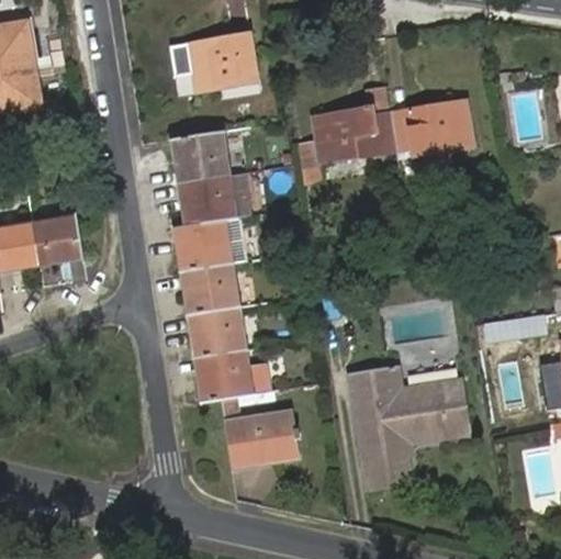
[(0,105),(37,100),(32,67),(24,22),(0,25),(0,105)]
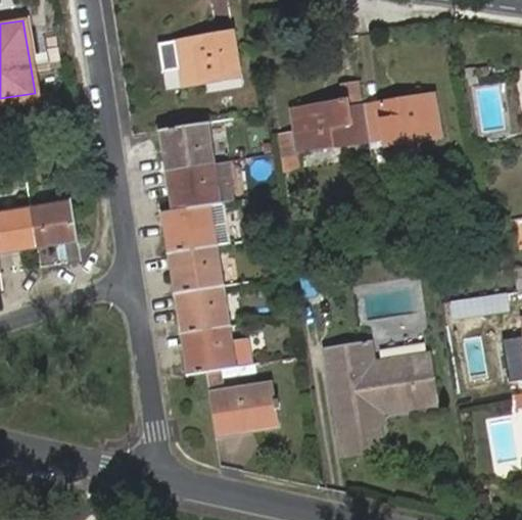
[(194,40),(194,35),(173,39),(180,86),(238,76),(230,29),(212,32),(215,37),(194,40)]
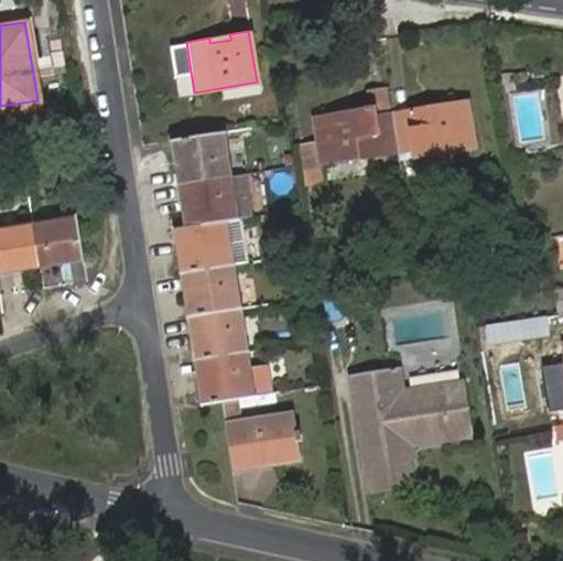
[(229,34),(209,38),(209,43),(231,40),(229,34)]
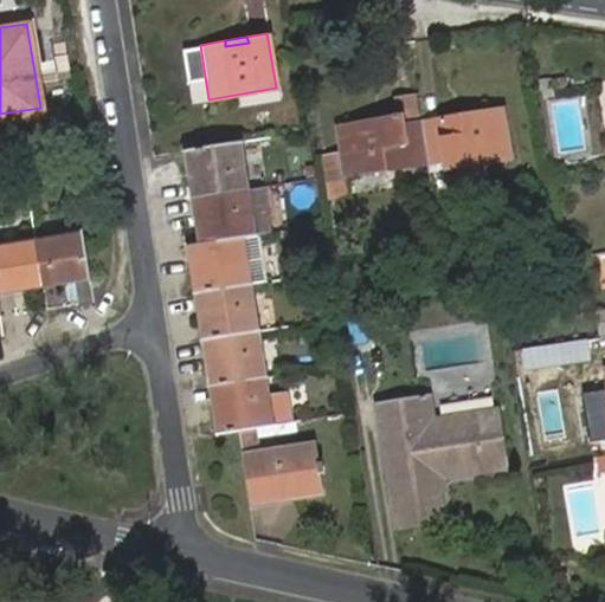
[(418,117),(425,161),(443,159),(465,155),(467,160),(509,154),(501,104),(481,108),(482,112),(458,116),(457,111),(418,117)]
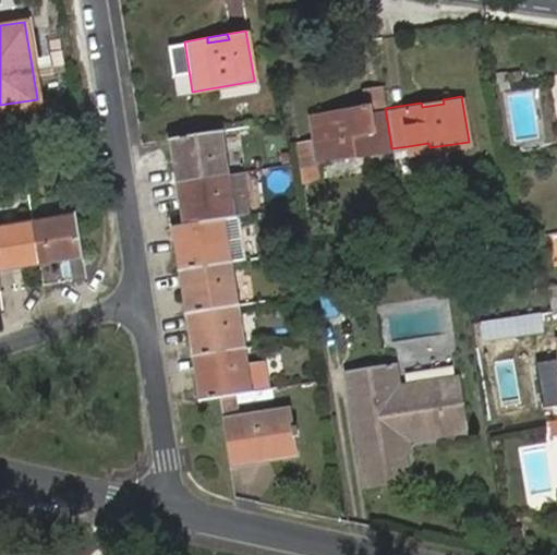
[(316,160),(391,148),(385,108),(352,112),(352,107),(346,109),(346,113),(327,117),(326,112),(309,115),(316,160)]
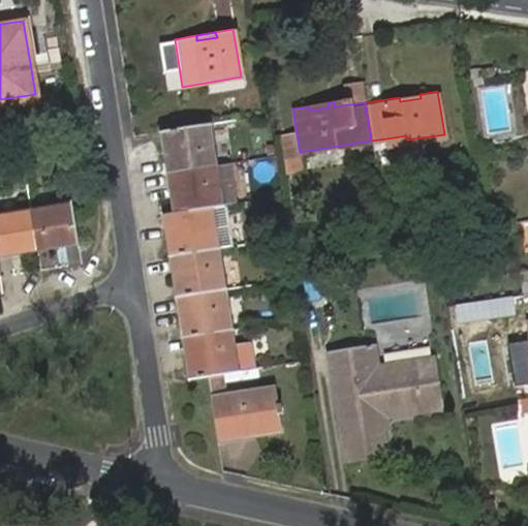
[(182,168),(217,163),(210,121),(160,130),(164,156),(179,154),(182,168)]
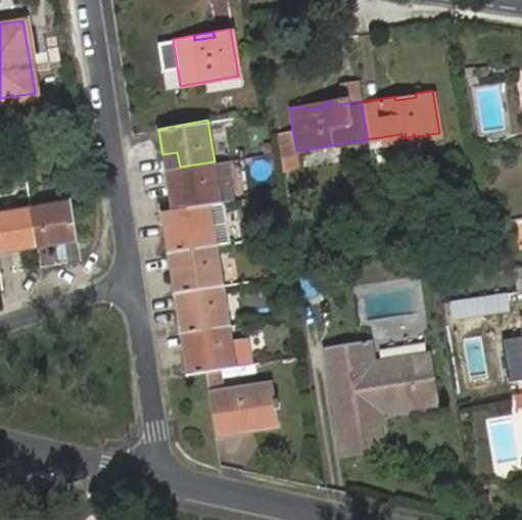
[(292,130),(268,134),(271,152),(274,169),(298,166),(296,150),(292,130)]
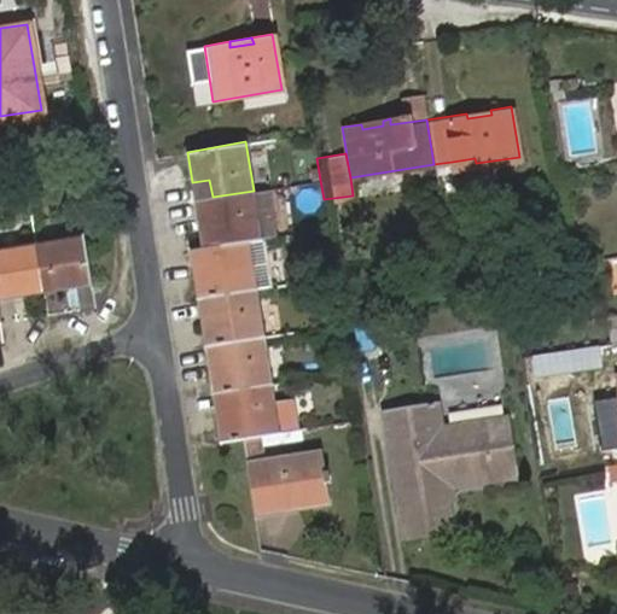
[(475,158),(452,162),(452,168),(476,163),(475,158)]
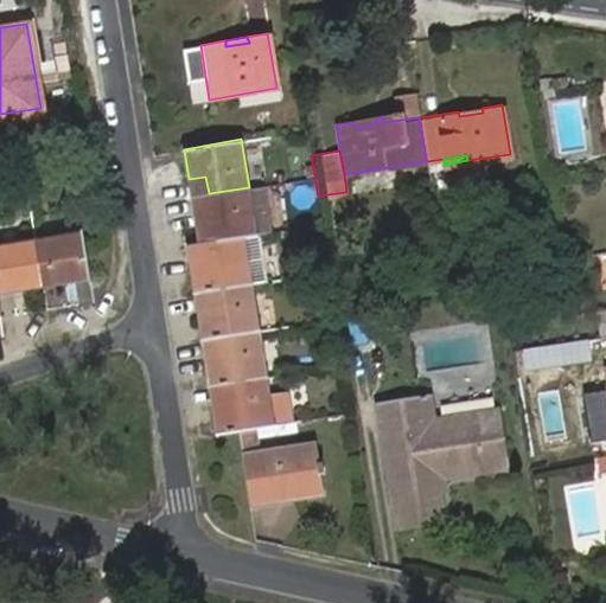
[(189,179),(191,196),(209,193),(205,177),(189,179)]
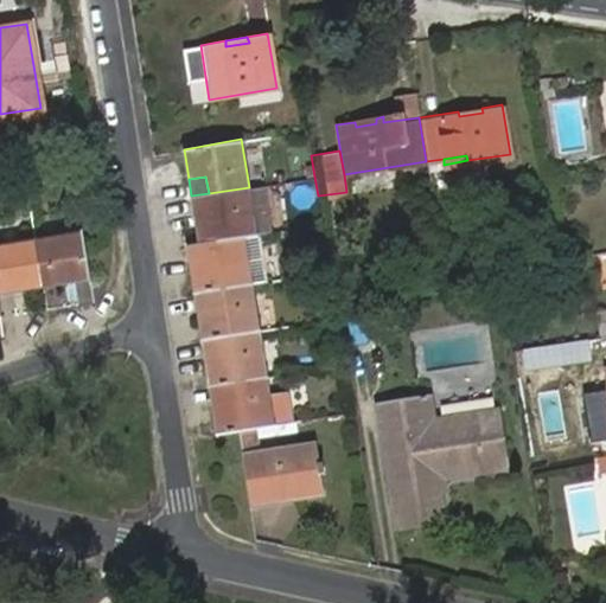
[(203,242),(247,233),(256,232),(249,187),(209,193),(211,211),(195,215),(199,242),(203,242)]
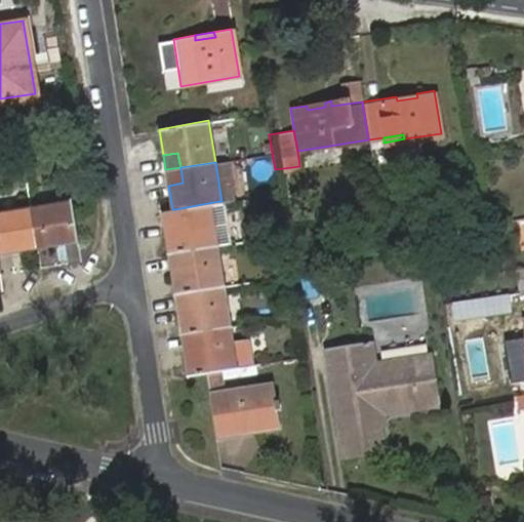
[(165,169),(168,186),(183,183),(180,167),(165,169)]
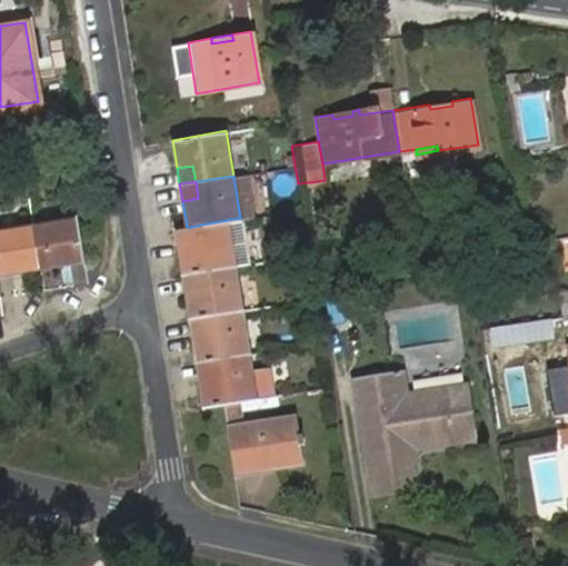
[(77,215),(33,221),(40,261),(82,255),(77,215)]
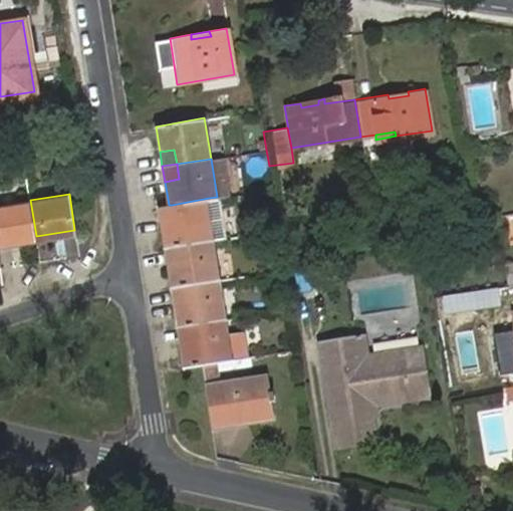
[(178,245),(216,238),(209,198),(172,205),(174,221),(162,223),(166,248),(178,245)]
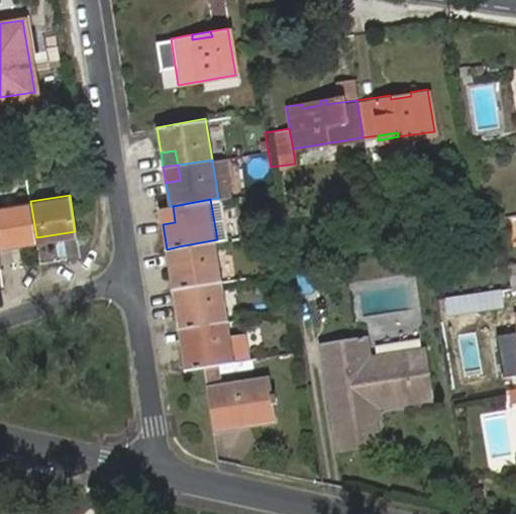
[(0,242),(36,237),(30,201),(0,206),(0,242)]
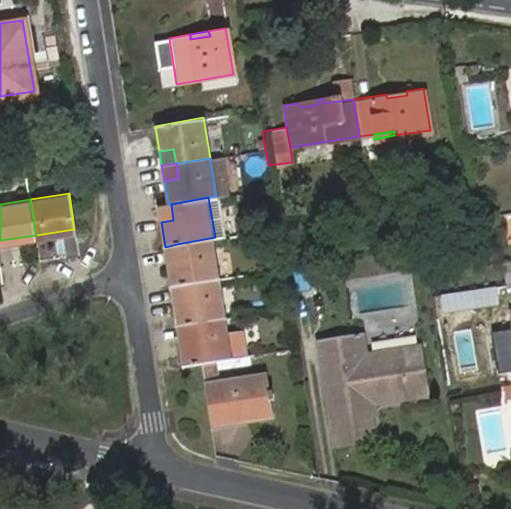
[(167,204),(158,206),(161,222),(173,220),(171,204),(168,204),(167,204)]
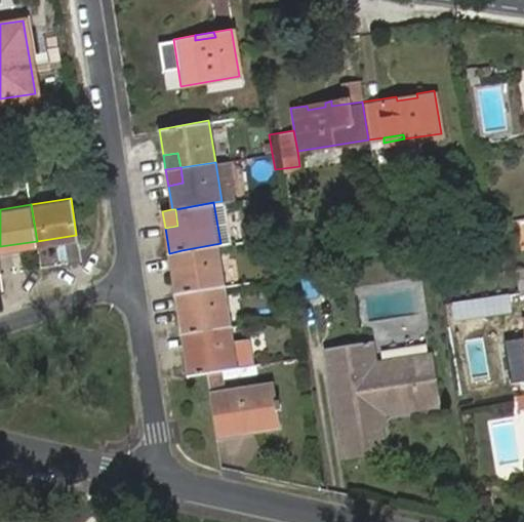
[(37,241),(38,250),(78,244),(76,235),(37,241)]
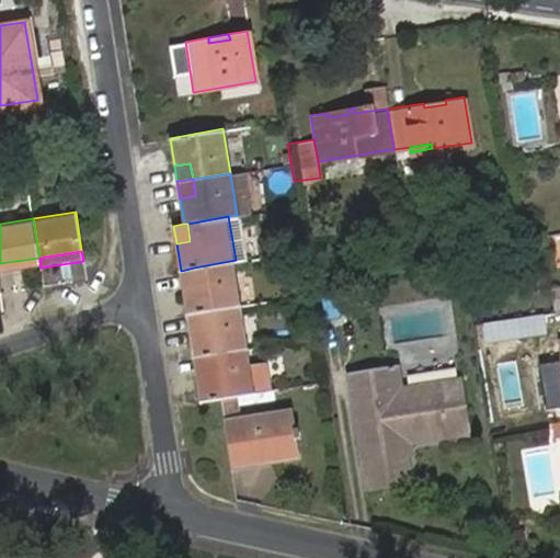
[(0,274),(41,268),(40,258),(0,263),(0,274)]
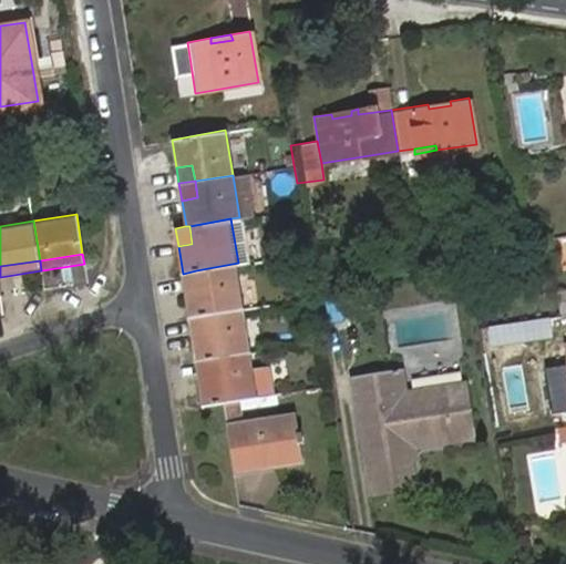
[(203,315),(245,308),(238,263),(196,270),(199,287),(185,289),(189,316),(203,315)]
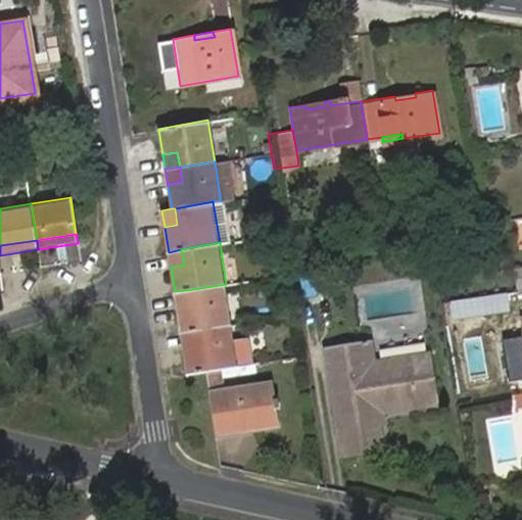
[(169,252),(171,267),(184,265),(181,249),(169,252)]
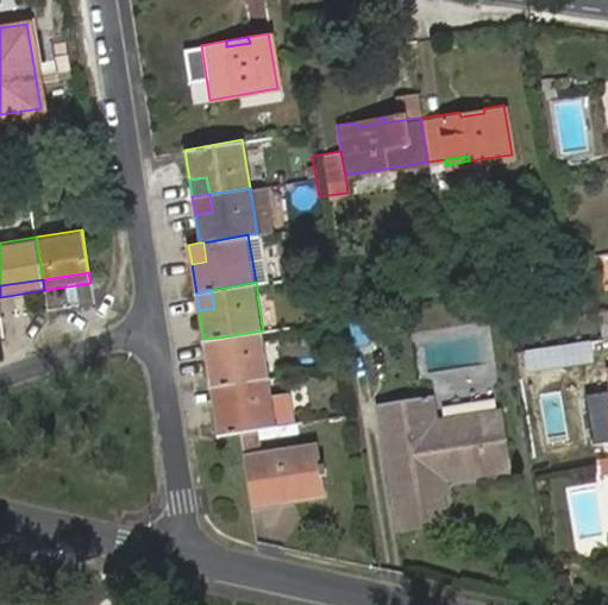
[(226,383),(270,376),(263,331),(218,338),(221,353),(206,355),(211,386),(226,383)]
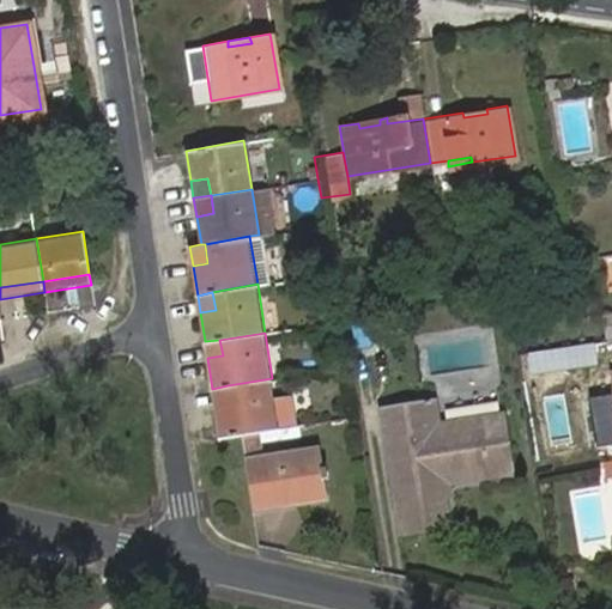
[(219,340),(205,341),(207,358),(223,355),(219,340)]
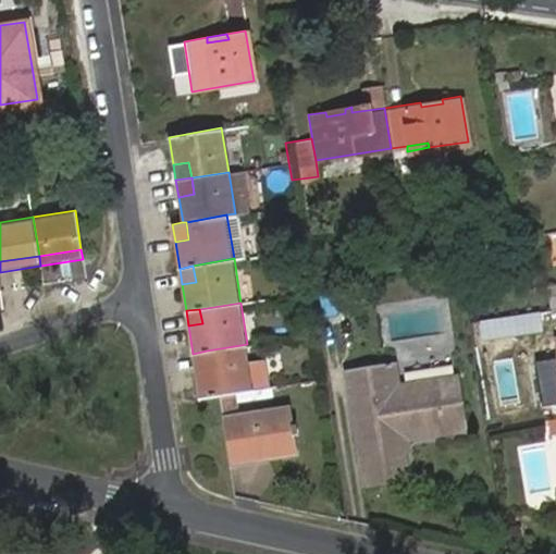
[(222,394),(272,386),(268,358),(250,360),(247,344),(207,351),(209,369),(196,371),(200,397),(220,394),(222,394)]
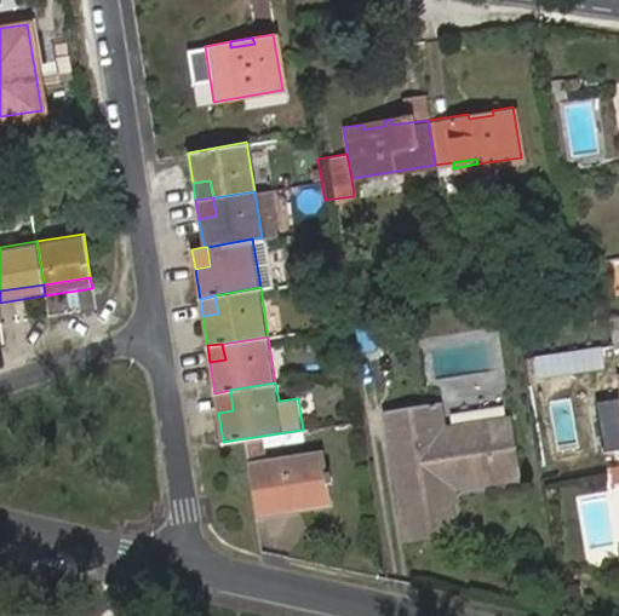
[(215,393),(218,413),(233,410),(230,390),(215,393)]
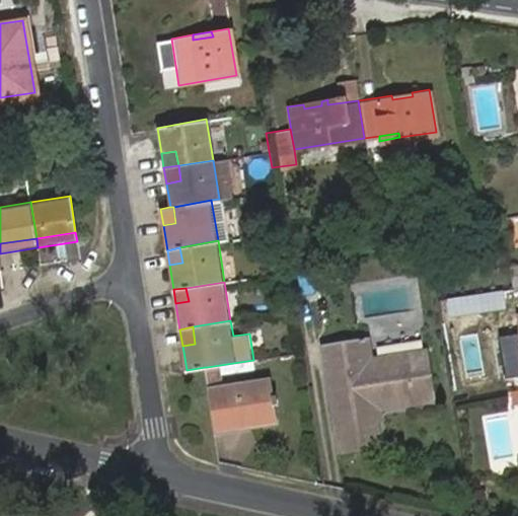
[(513,374),(517,373),(517,338),(507,340),(513,374)]
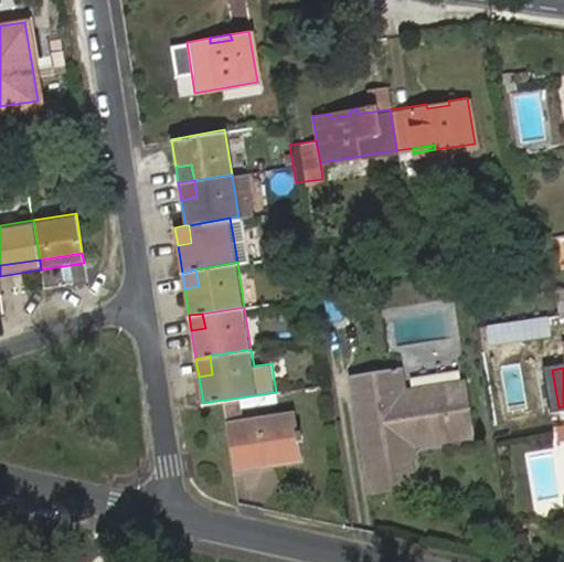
[(390,369),(357,373),(374,489),(413,484),(406,443),(406,437),(471,426),(465,382),(393,393),(382,394),(381,386),(391,384),(390,369)]
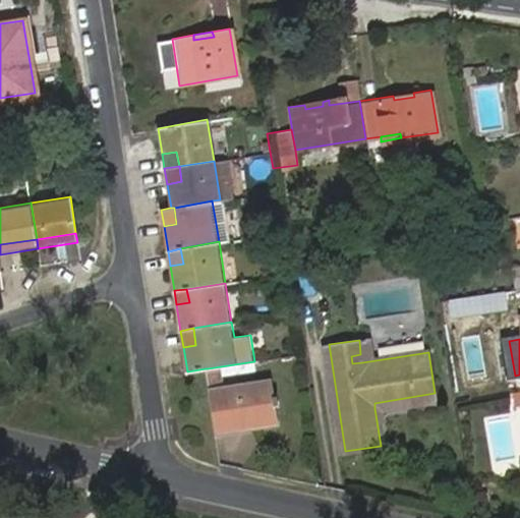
[(362,362),(360,354),(351,356),(352,363),(362,362)]
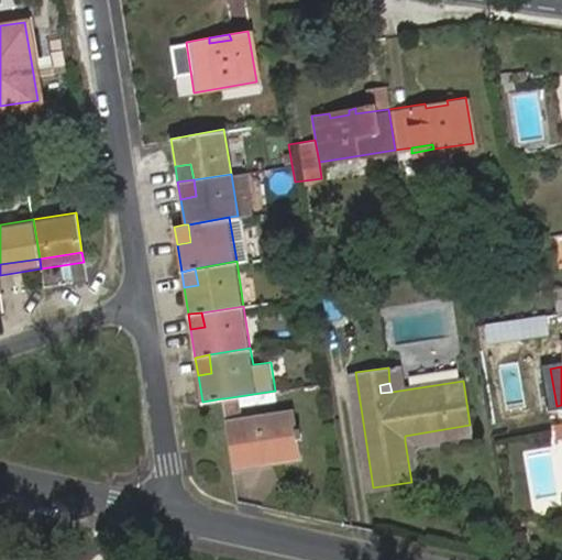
[(227,424),(233,464),(263,461),(262,453),(300,448),(299,437),(301,436),(300,427),(297,427),(295,412),(227,424)]
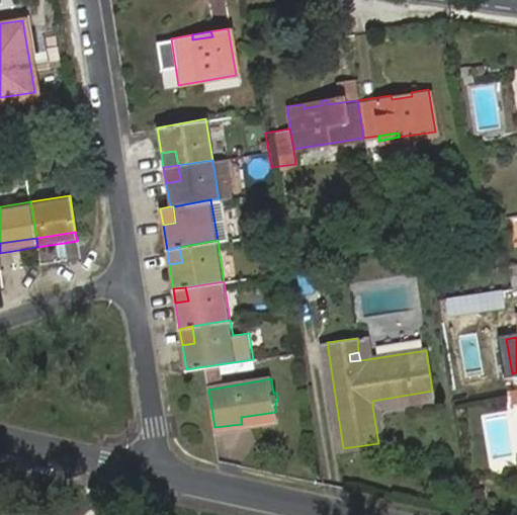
[(432,391),(372,401),(372,406),(433,397),(432,391)]
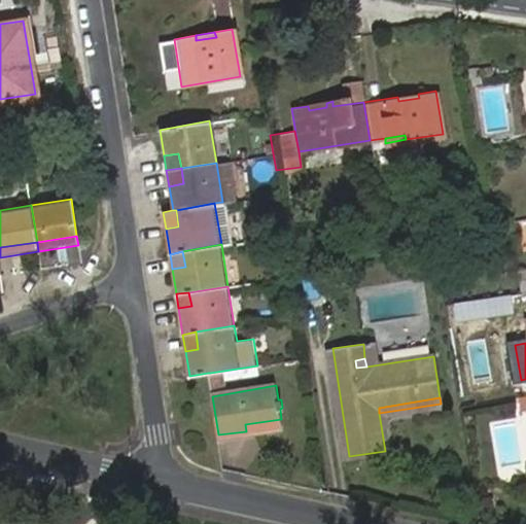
[(245,424),(246,431),(282,426),(281,419),(245,424)]
